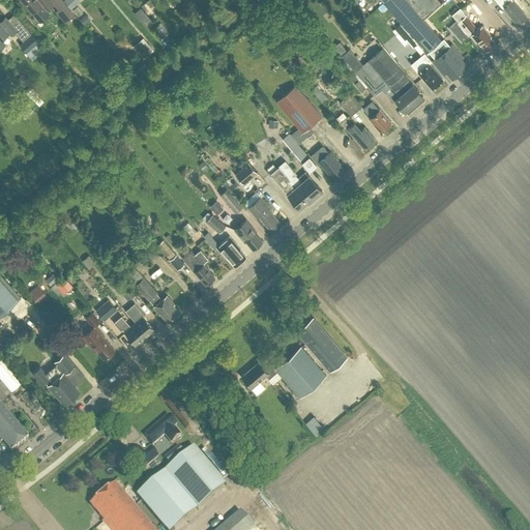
[(21,0),(32,12),(36,18),(54,3),(50,0),(21,0)]
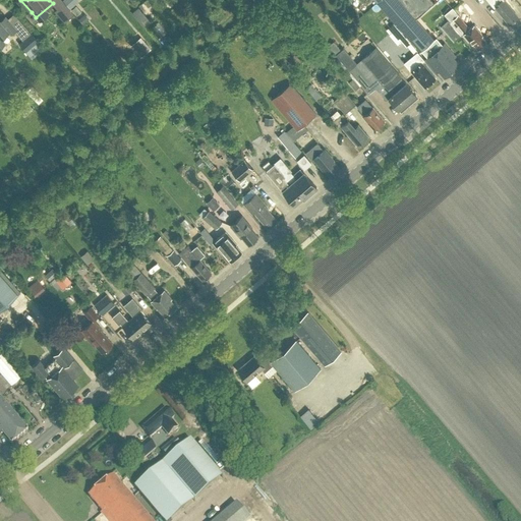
[(377,0),(375,2),(419,51),(432,40),(433,39),(415,18),(432,3),(429,0),(377,0)]
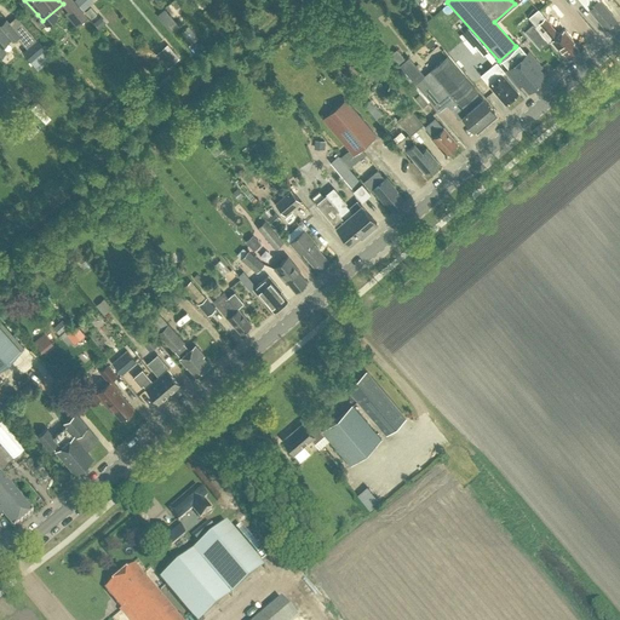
[(598,0),(580,0),(586,7),(587,7),(606,27),(604,28),(606,28),(615,19),(598,0)]
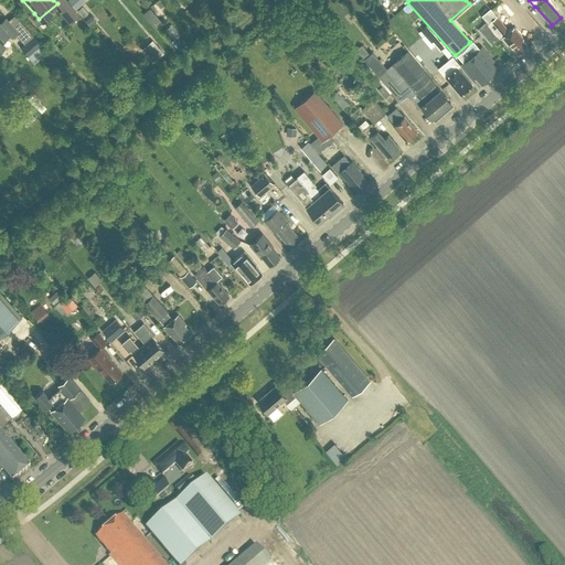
[(484,22),(478,28),(491,44),(501,35),(511,48),(512,46),(518,53),(526,45),(522,39),(523,39),(513,27),(509,30),(490,8),(481,16),(486,21),(484,21),(484,22)]
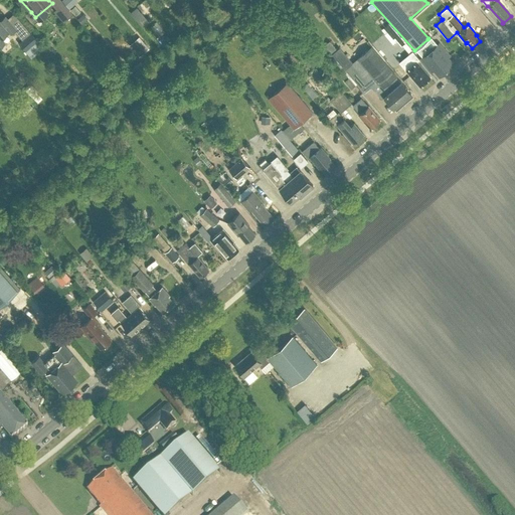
[(5,16),(0,19),(0,46),(5,42),(1,38),(8,32),(10,34),(16,29),(5,16)]
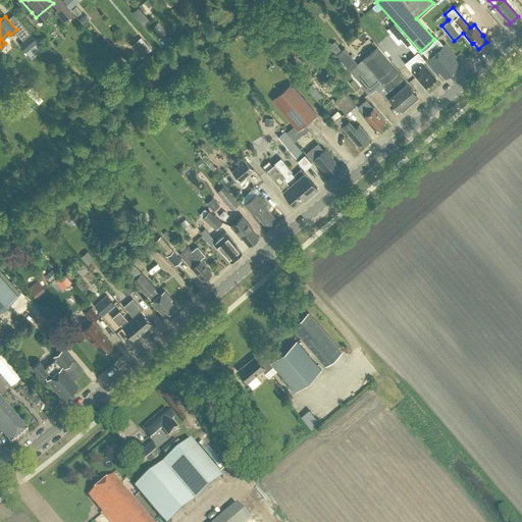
[(407,47),(411,43),(394,23),(386,29),(389,34),(398,44),(402,41),(407,47)]
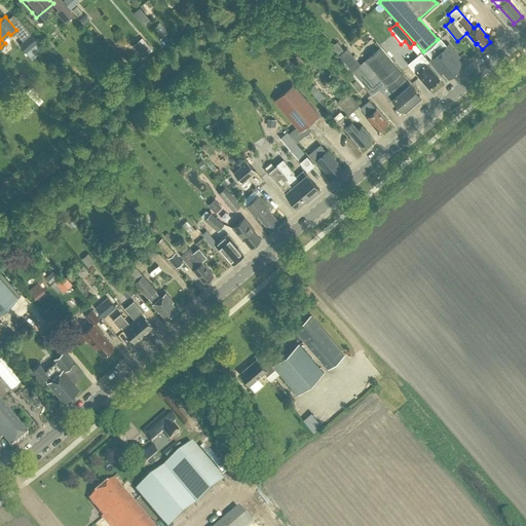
[(17,43),(31,59),(43,48),(30,33),(17,43)]
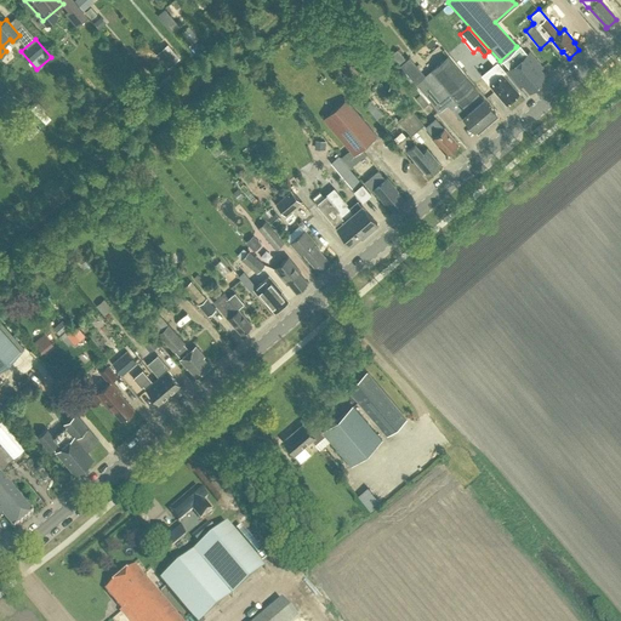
[(180,58),(167,44),(154,53),(166,68),(180,58)]
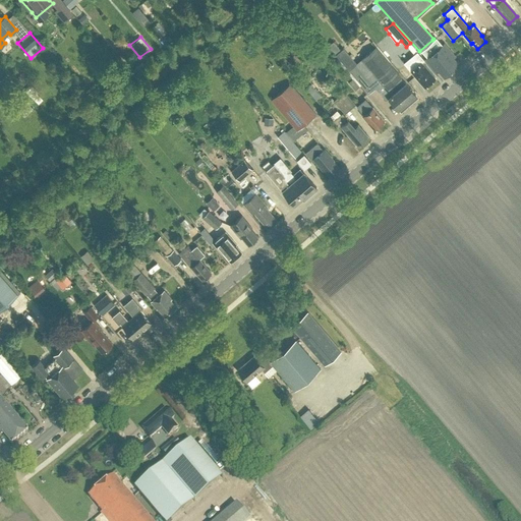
[(436,38),(421,50),(427,57),(439,69),(445,75),(457,65),(452,58),(453,58),(442,45),(436,38)]
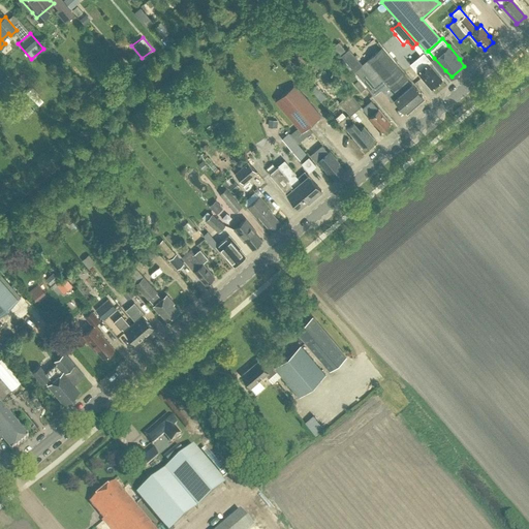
[(394,99),(403,111),(406,114),(424,98),(422,95),(411,83),(410,84),(406,78),(381,48),(362,64),(348,48),(345,50),(338,41),(334,44),(342,55),(374,94),(381,88),(386,94),(392,100),(394,99)]
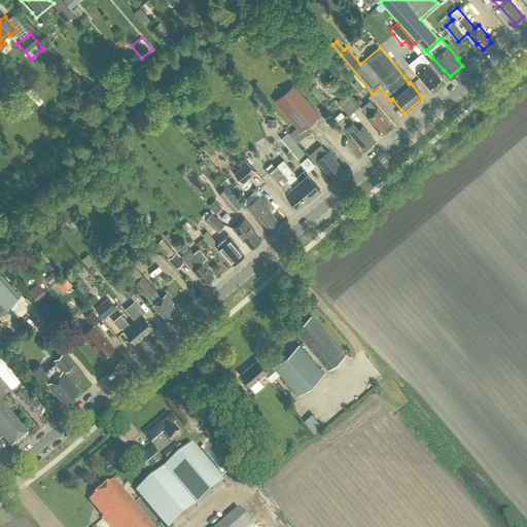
[(408,63),(415,71),(428,88),(440,78),(426,62),(429,60),(421,51),(408,63)]
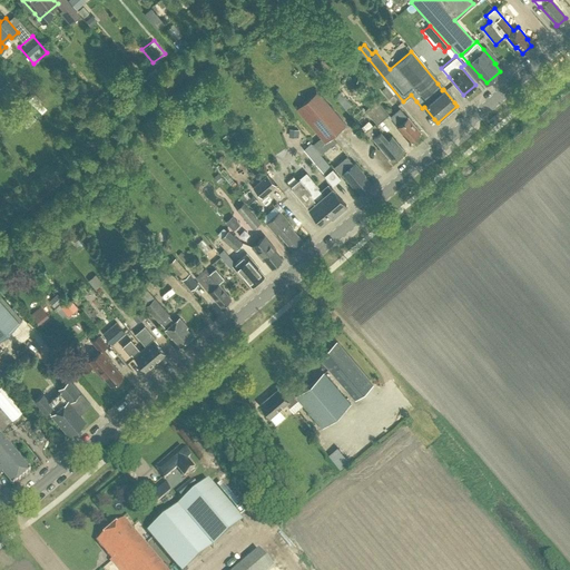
[(381,89),(387,98),(393,94),(386,85),(381,89)]
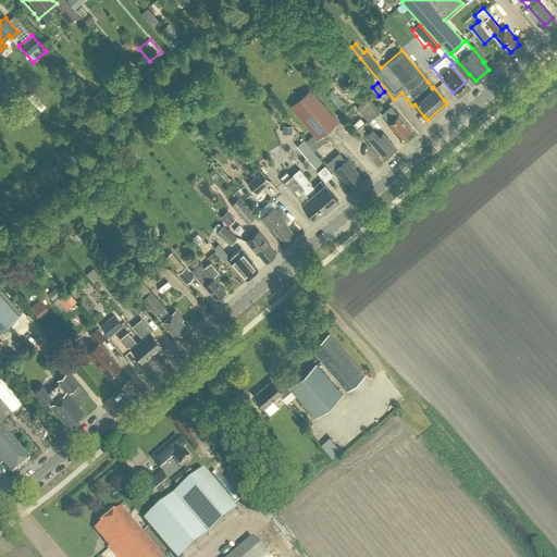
[(37,88),(31,93),(36,101),(42,97),(37,88)]
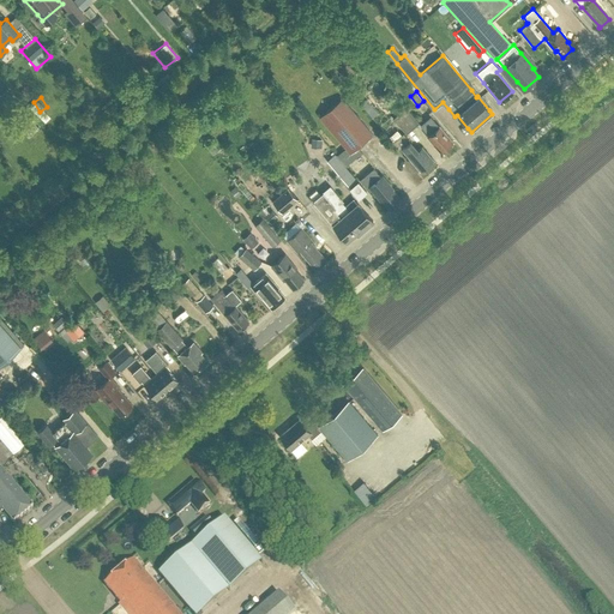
[(318,116),(349,154),(372,134),(341,97),(318,116)]
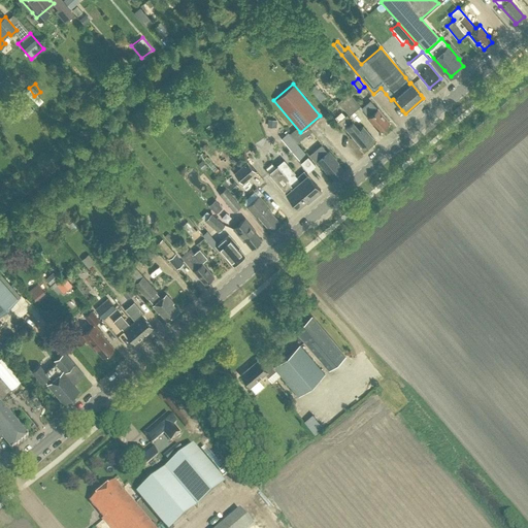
[(315,85),(310,89),(315,95),(320,91),(315,85)]
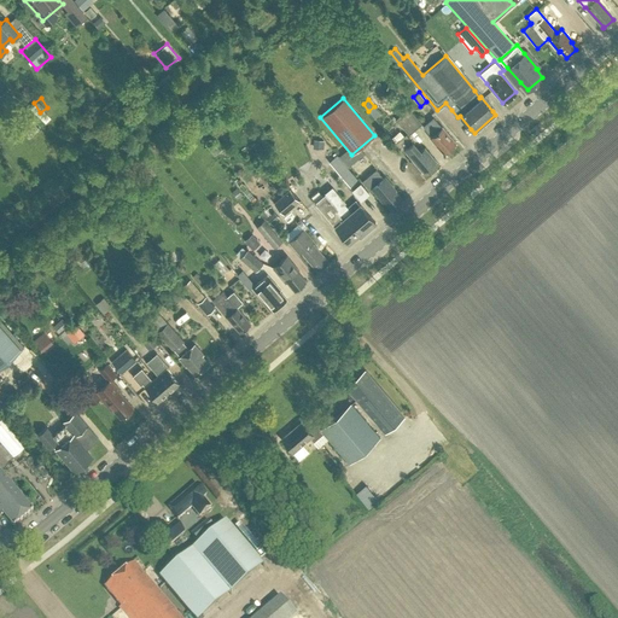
[(409,108),(402,114),(415,128),(421,123),(409,108)]
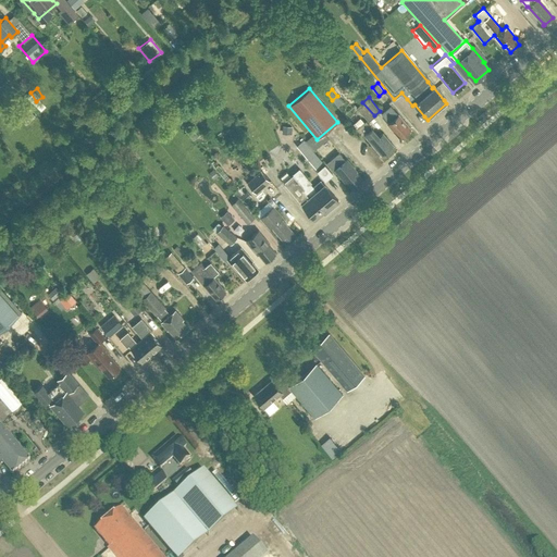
[(362,102),(357,107),(368,121),(374,115),(362,102)]
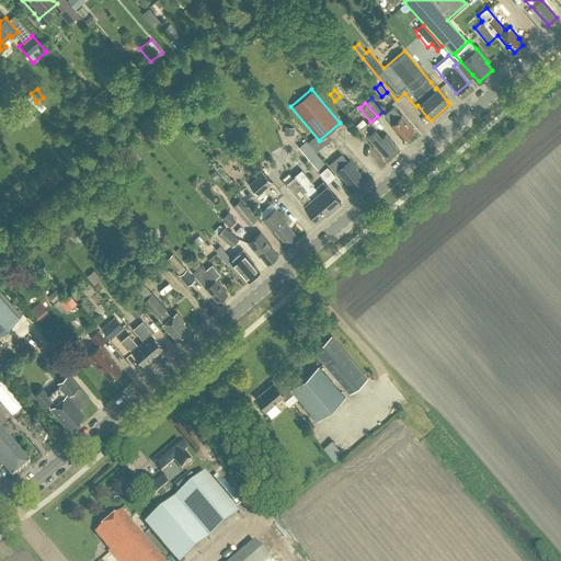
[(409,135),(408,135),(414,129),(401,114),(400,115),(393,106),(384,114),(391,123),(390,124),(402,139),(403,137),(404,138),(409,135)]
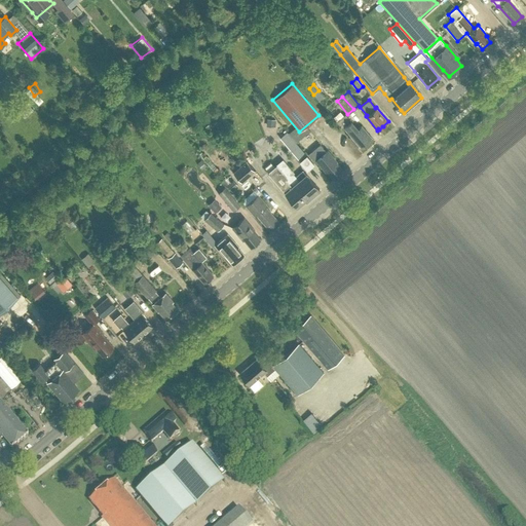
[(262,113),(266,119),(272,114),(268,108),(262,113)]
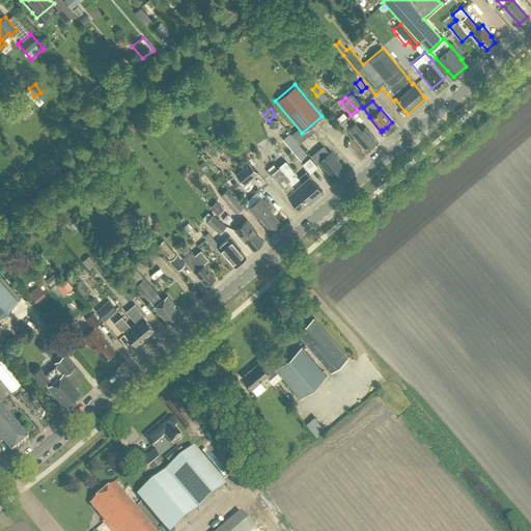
[(354,136),(364,147),(374,138),(364,127),(360,131),(355,126),(356,124),(348,115),(340,122),(345,129),(346,128),(354,136)]
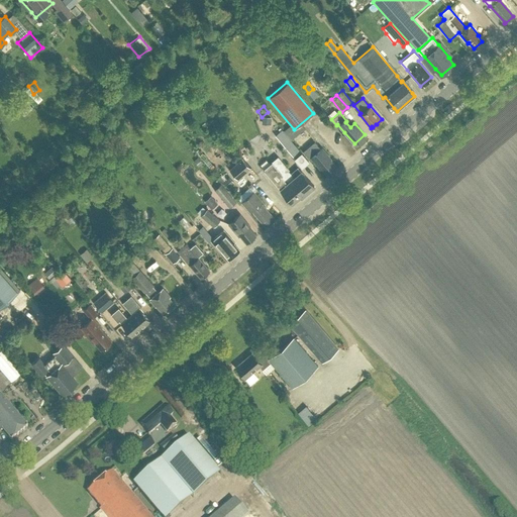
[(295,158),(294,159),(301,167),(309,161),(301,151),(282,128),(275,134),(295,158)]
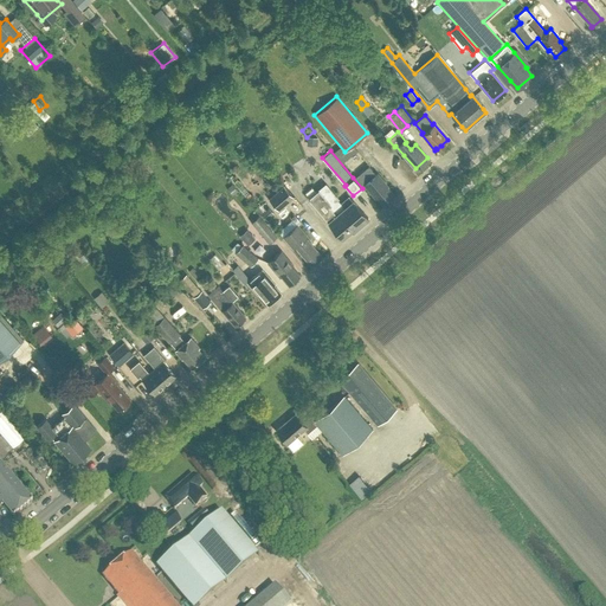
[(361,186),(363,185),(375,198),(376,197),(382,205),(394,195),(387,187),(387,185),(376,172),(374,174),(368,166),(354,178),(361,186)]
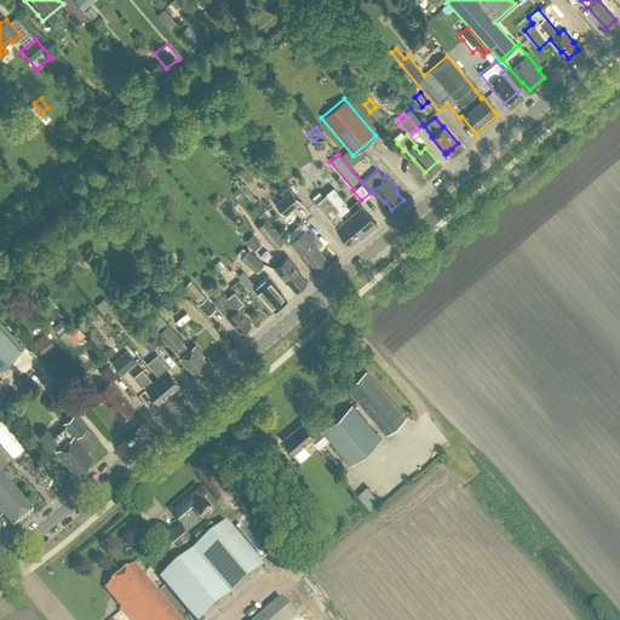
[(177,193),(185,202),(193,196),(184,187),(177,193)]
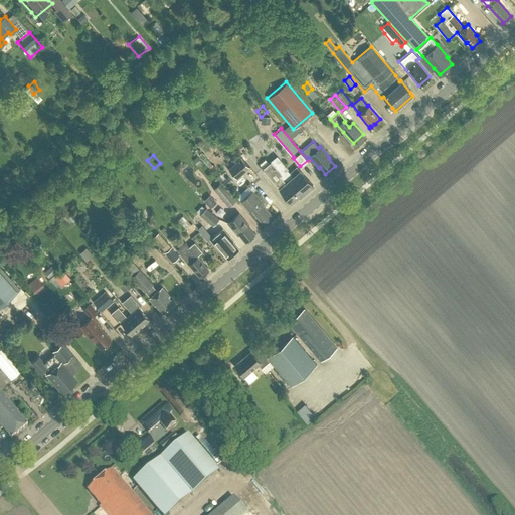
[(298,194),(299,196),(313,185),(300,170),(299,170),(296,166),(290,172),(287,169),(287,168),(277,155),(268,162),(265,158),(259,163),(279,188),(280,187),(291,201),(298,194)]
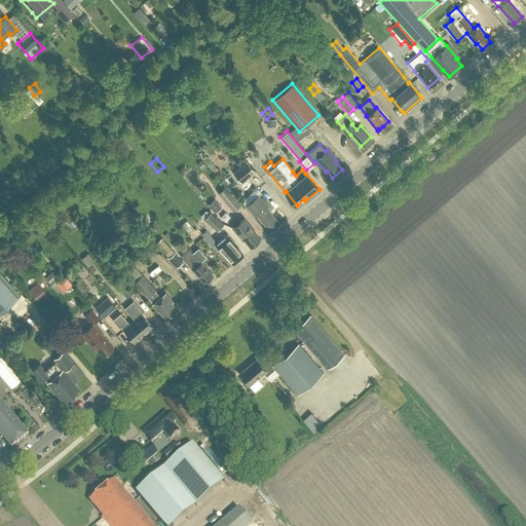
[(232,174),(241,183),(254,172),(246,162),(232,174)]
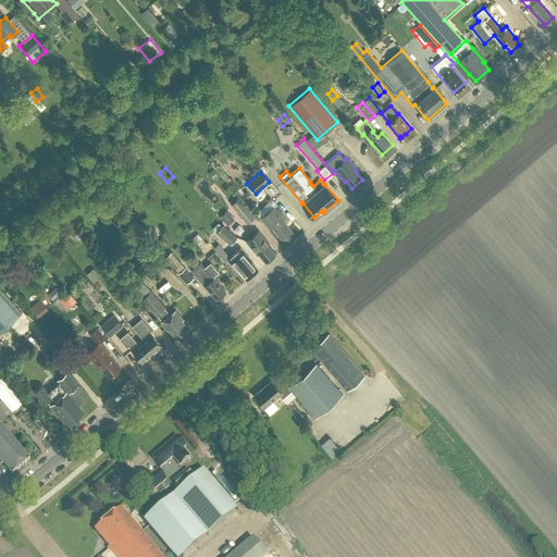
[(239,197),(244,201),(250,196),(245,190),(239,197)]
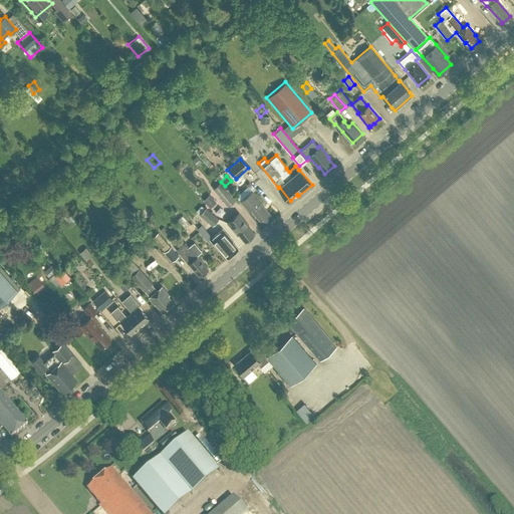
[(250,209),(263,225),(272,217),(259,201),(260,200),(252,191),(255,188),(249,182),(245,186),(250,192),(240,201),(248,210),(250,209)]
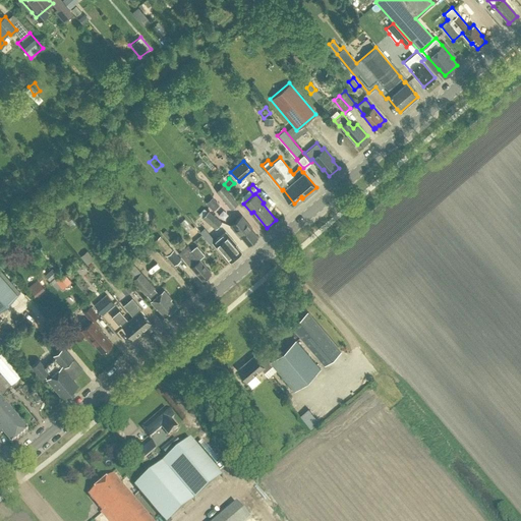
[(215,192),(230,211),(237,205),(235,201),(238,198),(232,190),(228,193),(222,186),(215,192)]
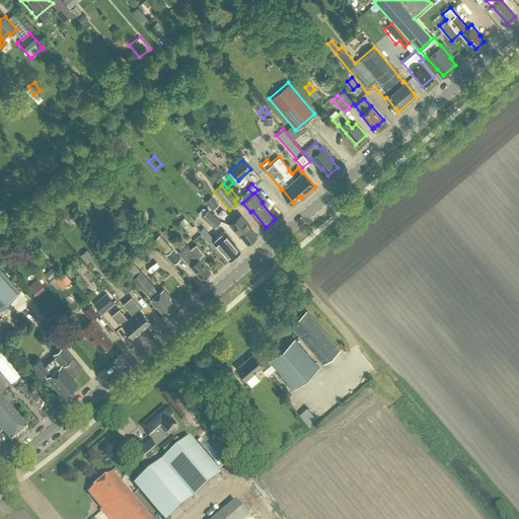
[(179,199),(188,208),(192,205),(184,195),(179,199)]
